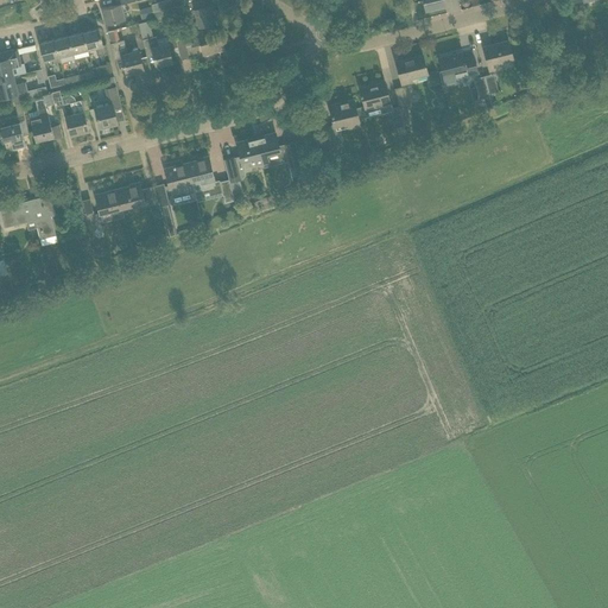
[(114,0),(116,5),(101,8),(106,24),(125,19),(122,11),(128,8),(126,2),(133,0),(114,0)]
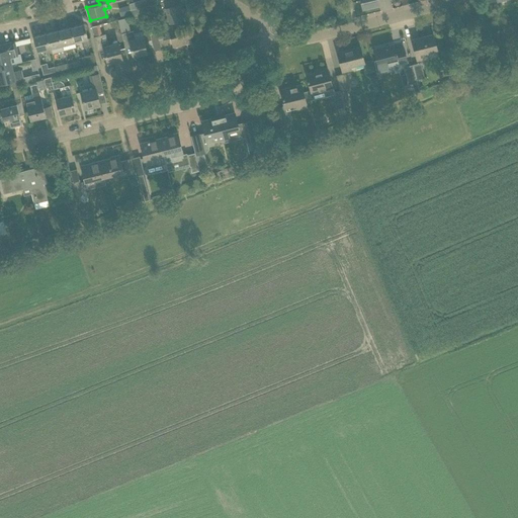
[(147,6),(156,4),(155,0),(144,0),(133,3),(128,4),(128,5),(131,10),(147,6)]
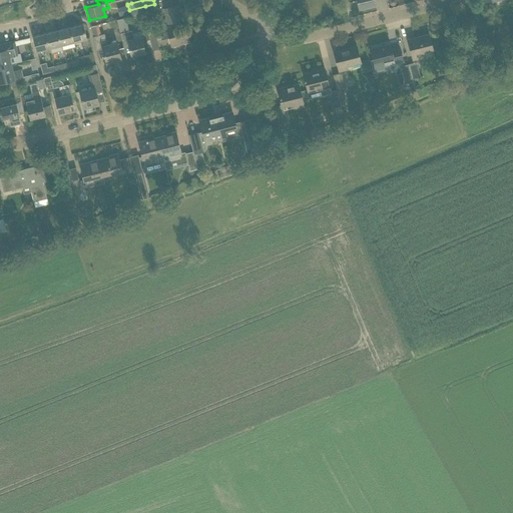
[(154,4),(157,17),(166,15),(168,22),(183,18),(180,4),(168,7),(167,1),(154,4)]
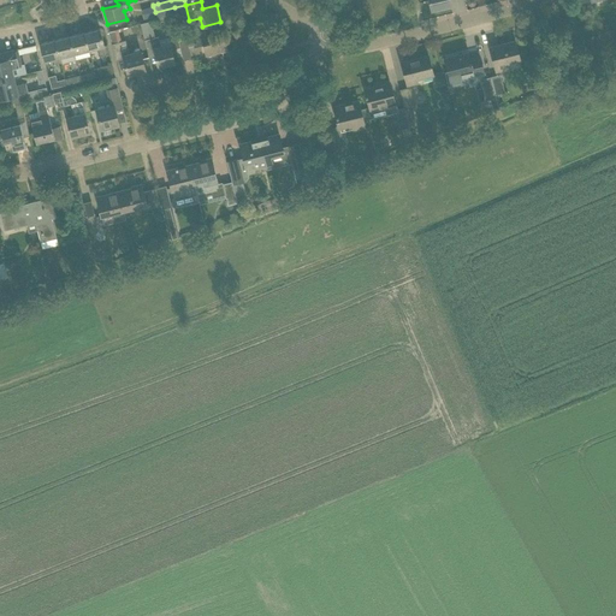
[(153,6),(142,9),(144,19),(155,16),(155,12),(153,6)]
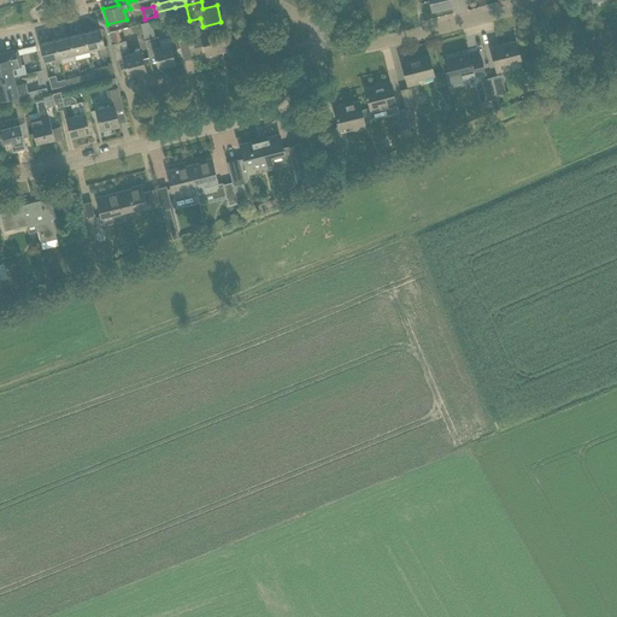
[(175,63),(172,51),(170,43),(160,46),(158,36),(156,37),(151,21),(140,23),(148,53),(154,52),(159,66),(175,63)]
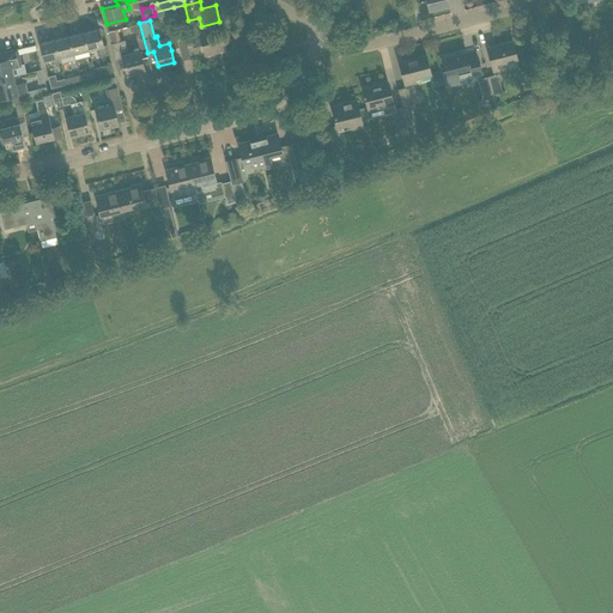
[(99,29),(84,32),(89,50),(95,48),(97,56),(109,54),(107,44),(103,46),(99,29)]
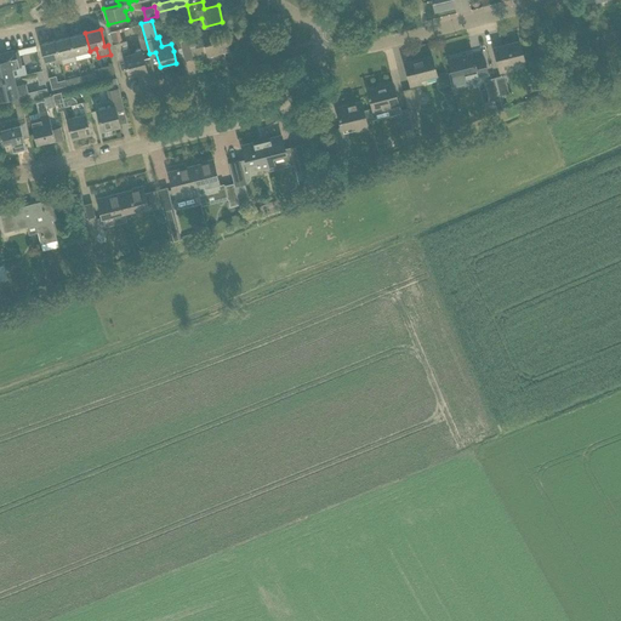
[(229,50),(227,39),(226,39),(223,32),(212,34),(209,34),(210,35),(203,38),(194,40),(180,44),(181,49),(184,61),(193,60),(192,56),(199,55),(203,49),(203,45),(204,45),(208,56),(229,50)]
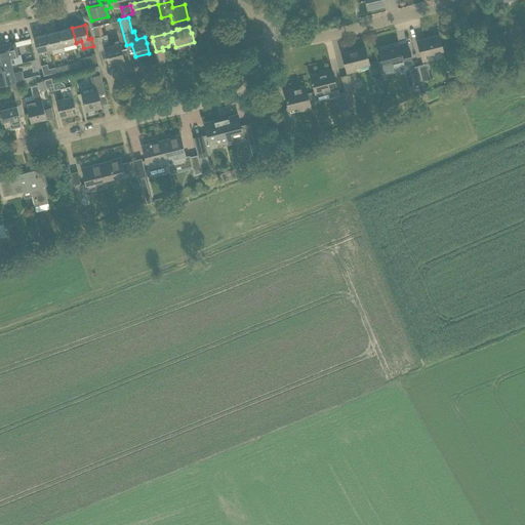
[(72,28),(59,31),(64,46),(76,43),(72,28)]
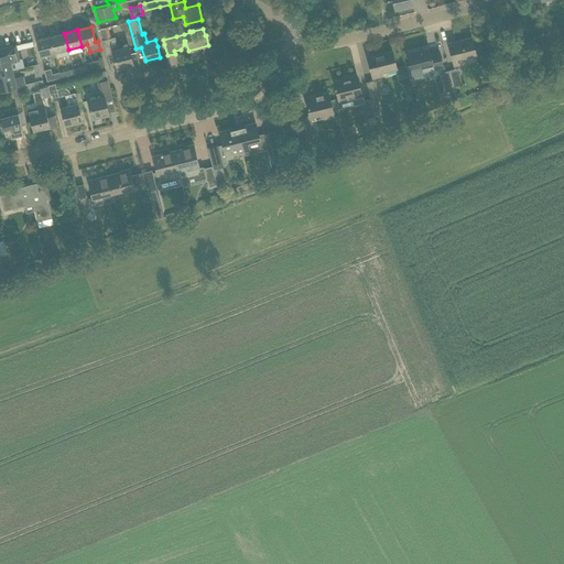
[(68,50),(64,33),(51,36),(54,53),(68,50)]
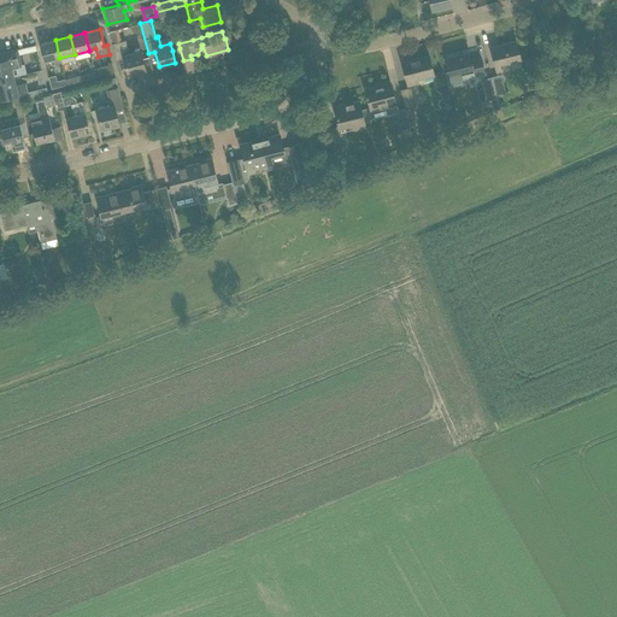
[(54,64),(60,63),(59,58),(56,40),(40,43),(45,62),(53,59),(54,64)]
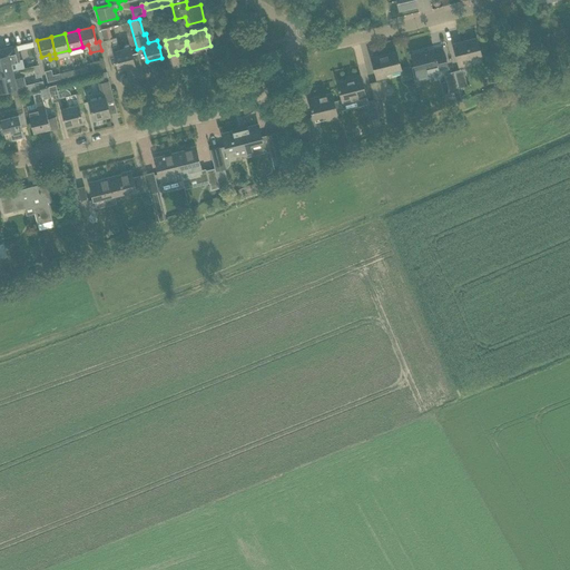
[(130,48),(118,50),(115,38),(104,40),(107,56),(115,53),(118,69),(135,65),(131,55),(130,48)]
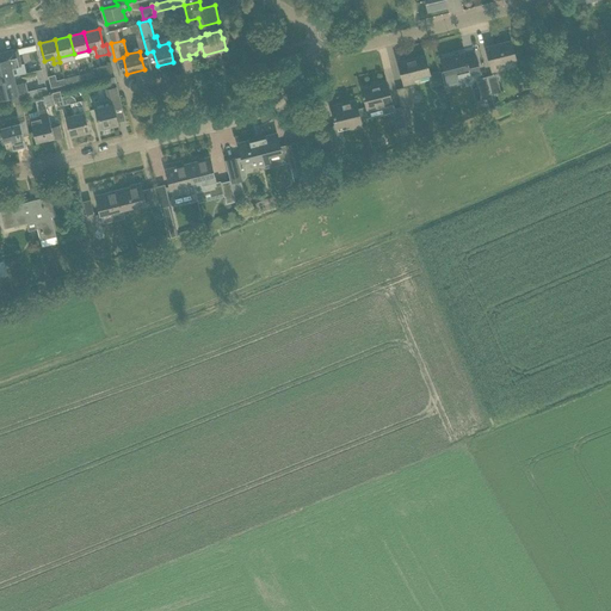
[(488,59),(492,71),(504,68),(503,63),(516,60),(511,41),(486,47),(488,59)]
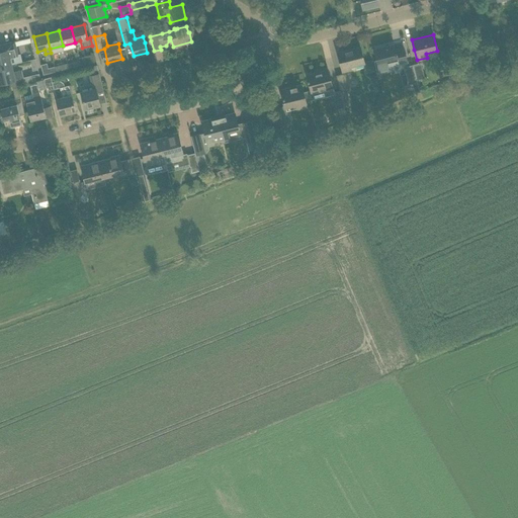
[(0,52),(0,67),(11,65),(9,57),(18,55),(17,52),(14,41),(0,45),(0,51),(0,52)]
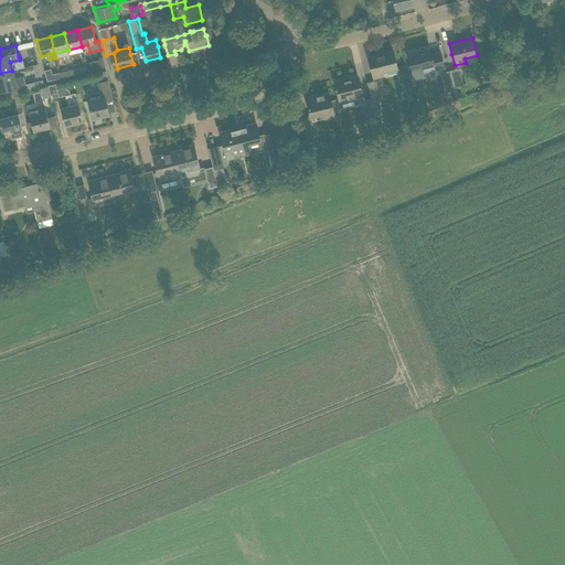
[(429,49),(408,54),(411,65),(407,66),(411,80),(424,76),(423,72),(444,67),(439,52),(430,54),(429,49)]
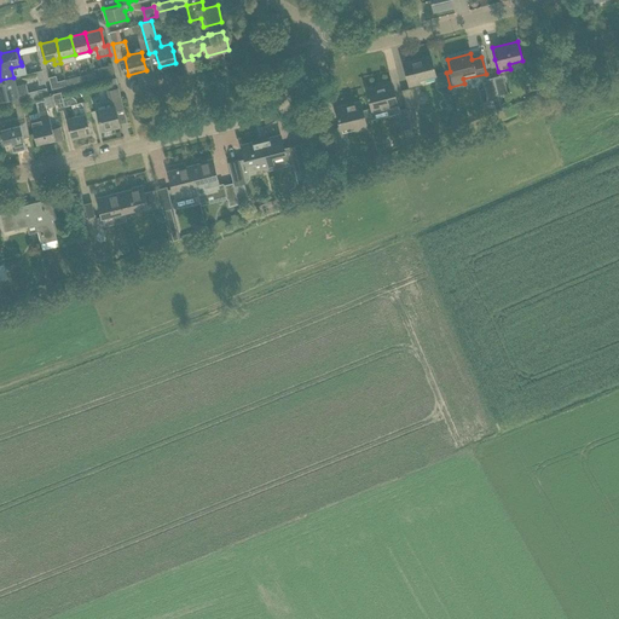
[(435,75),(431,56),(403,63),(409,86),(417,84),(417,80),(434,76),(435,76),(435,75)]
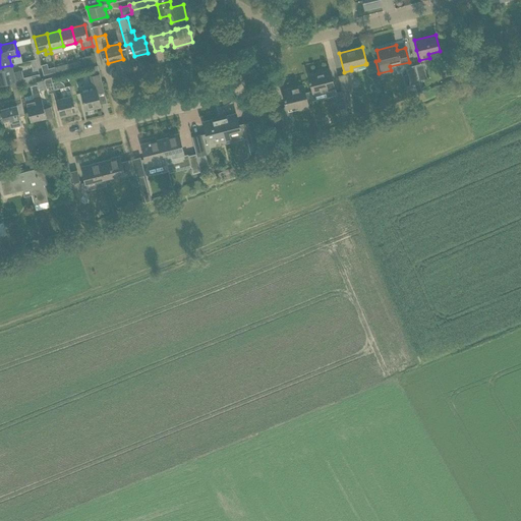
[(97,61),(95,54),(79,58),(79,61),(80,65),(94,62),(97,61)]
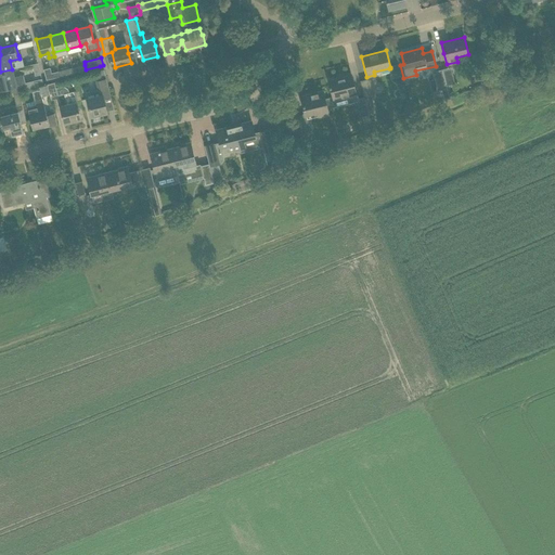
[(390,68),(389,68),(391,79),(401,77),(398,65),(390,67),(390,68)]
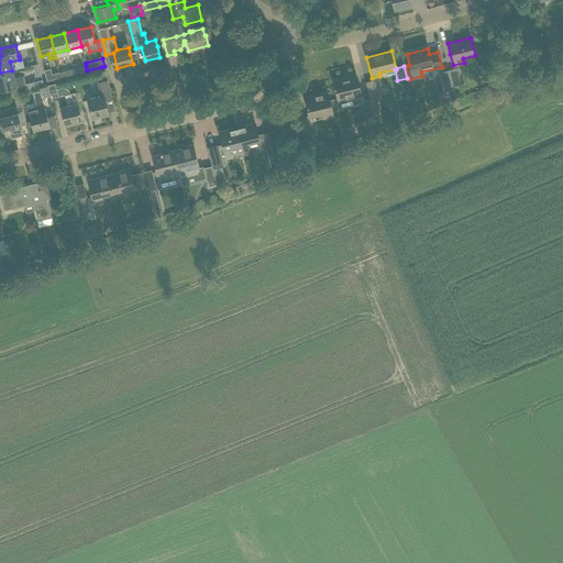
[(462,85),(461,80),(457,68),(448,70),(452,85),(453,87),(462,85)]
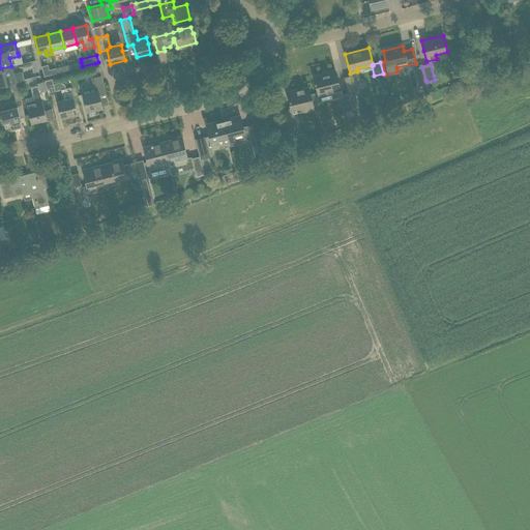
[(11,66),(0,68),(0,85),(8,83),(9,89),(25,85),(41,81),(39,75),(24,79),(22,71),(13,74),(11,66)]
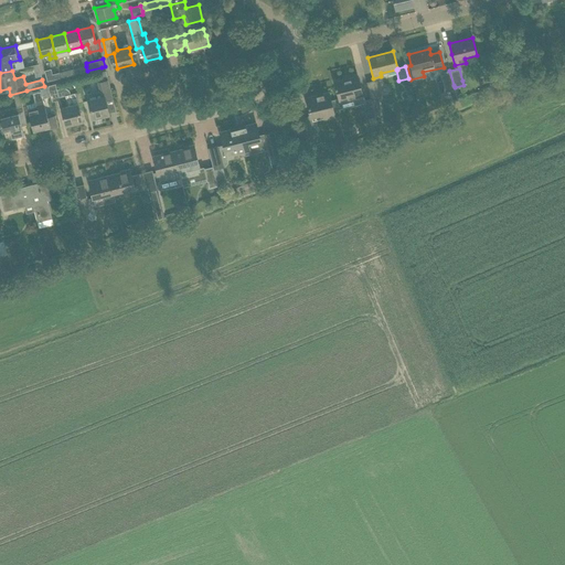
[(444,74),(440,75),(441,80),(443,80),(445,88),(444,88),(445,92),(449,91),(451,100),(457,98),(455,87),(454,85),(449,71),(444,72),(444,74)]
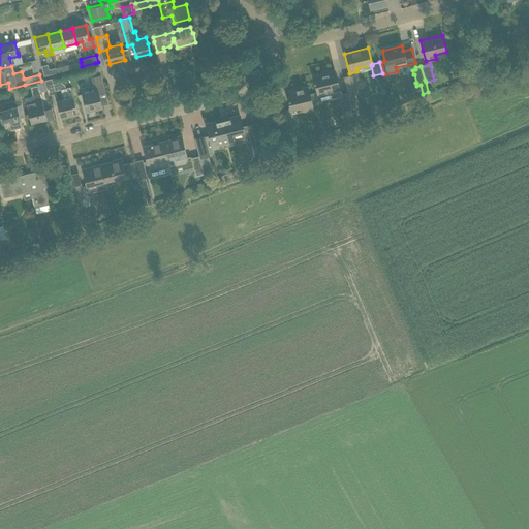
[(314,84),(315,84),(318,97),(339,91),(335,71),(313,76),(314,82),(313,82),(314,84)]
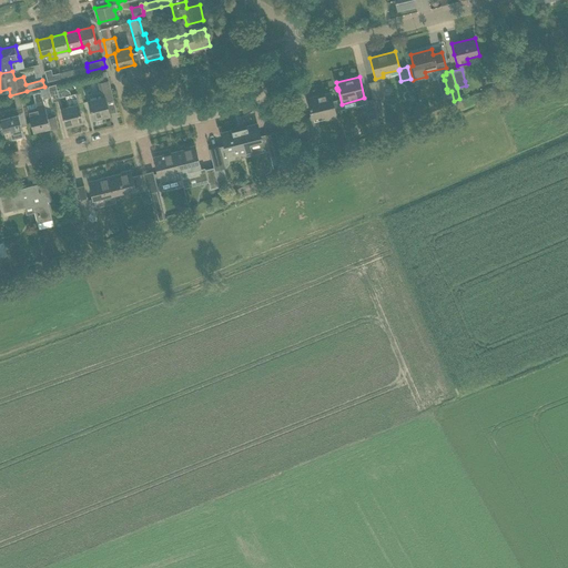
[(368,82),(373,100),(382,99),(376,80),(368,82)]
